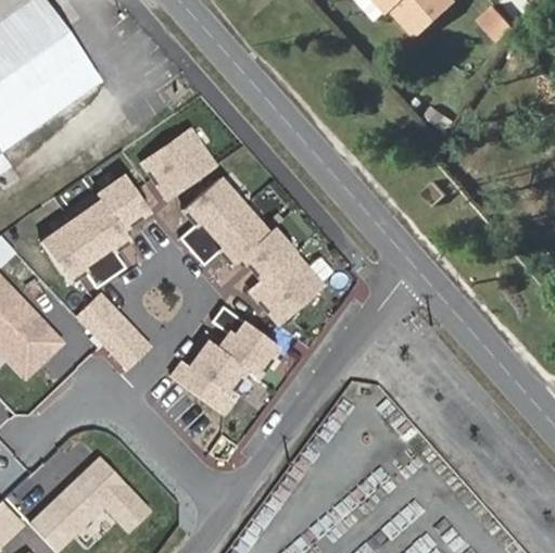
[(0,0),(0,166),(11,159),(2,146),(102,76),(49,0),(0,0)]
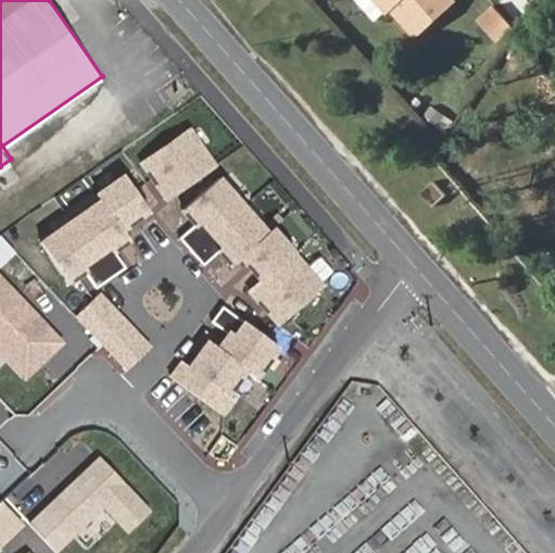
[(410,34),(449,0),(374,0),(380,8),(386,3),(410,34)]
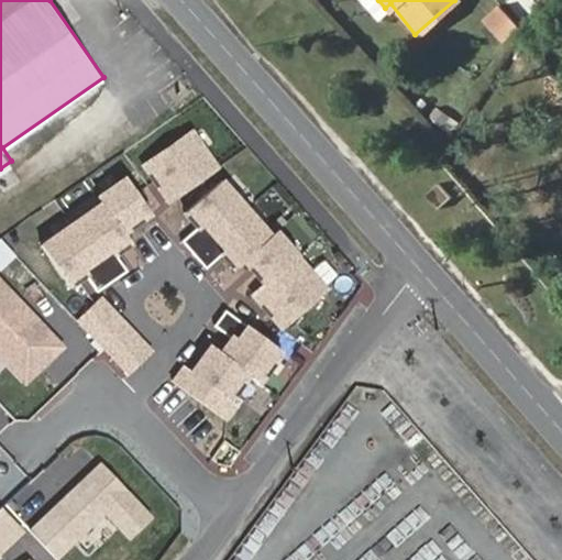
[(196,129),(147,162),(172,197),(220,164),(196,129)]
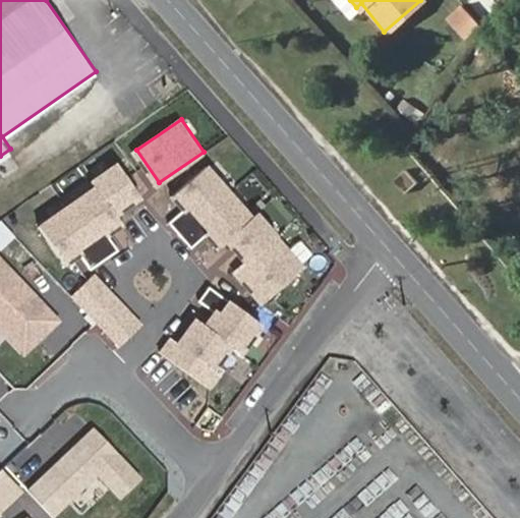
[(97,185),(41,224),(59,251),(66,262),(80,251),(92,267),(119,248),(108,232),(123,222),(117,212),(141,194),(123,168),(119,162),(93,180),(97,185)]
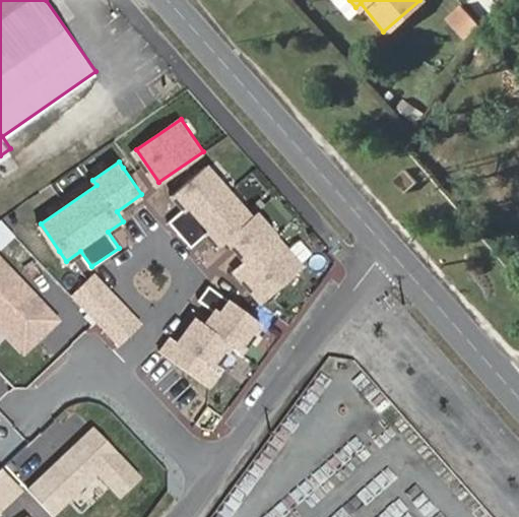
[(394,172),(405,185),(418,174),(407,162),(394,172)]
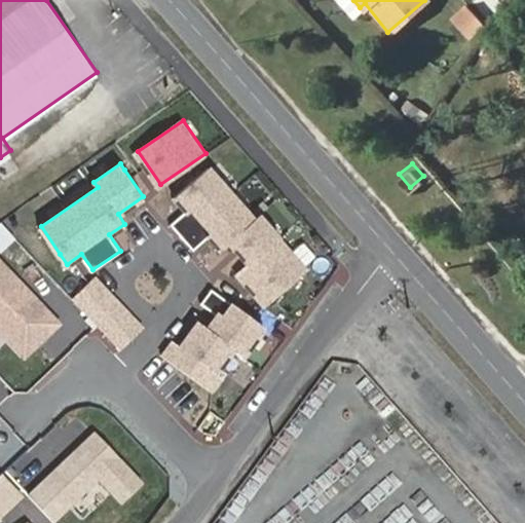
[(186,210),(172,223),(193,249),(209,235),(220,249),(229,241),(234,249),(224,258),(248,285),(290,248),(242,194),(237,198),(210,166),(175,196),(186,210)]
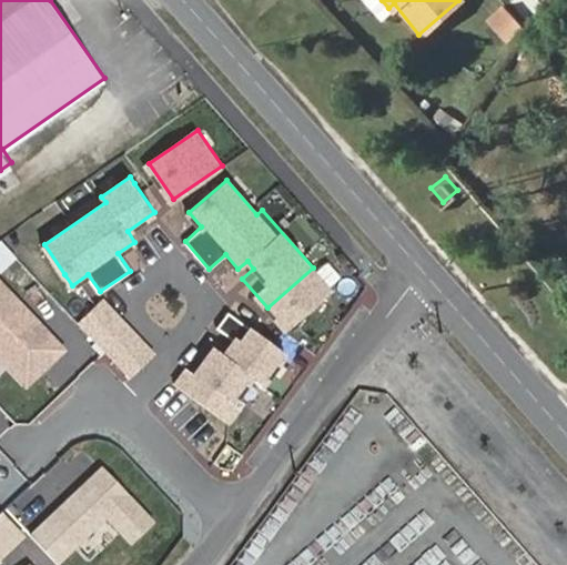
[(0,280),(0,351),(11,364),(23,353),(39,370),(63,347),(0,280)]
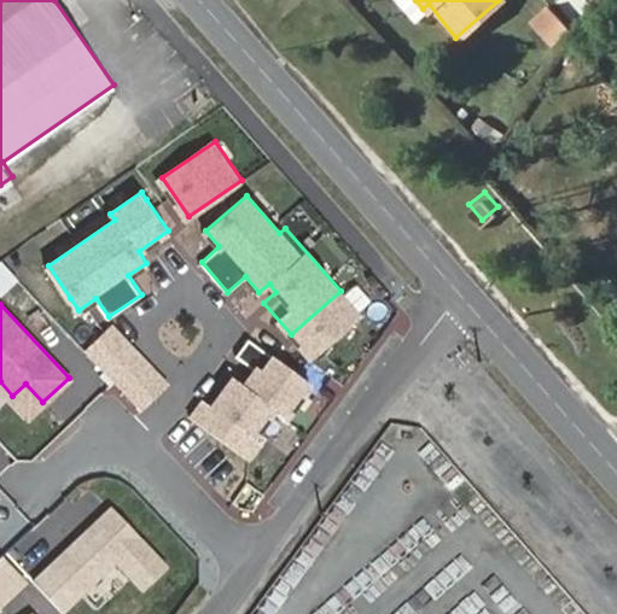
[(168,382),(112,323),(86,348),(143,407),(168,382)]
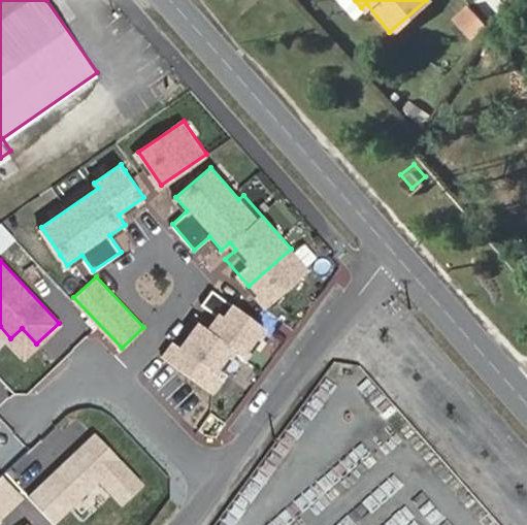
[(265,329),(211,290),(202,303),(218,315),(207,328),(198,322),(179,347),(173,341),(163,355),(211,392),(223,378),(217,373),(234,350),(244,357),(265,329)]
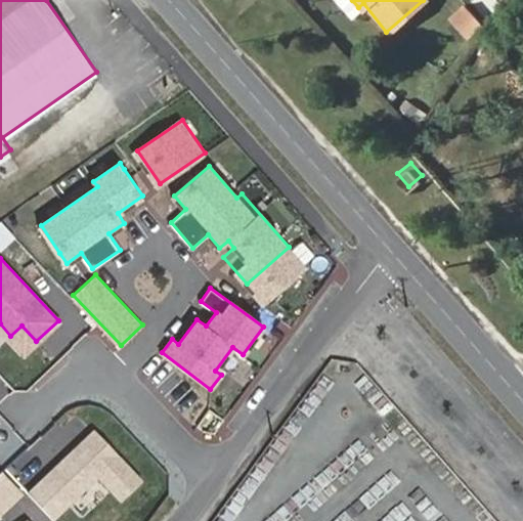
[(94,430),(28,491),(53,519),(99,476),(119,497),(139,478),(94,430)]
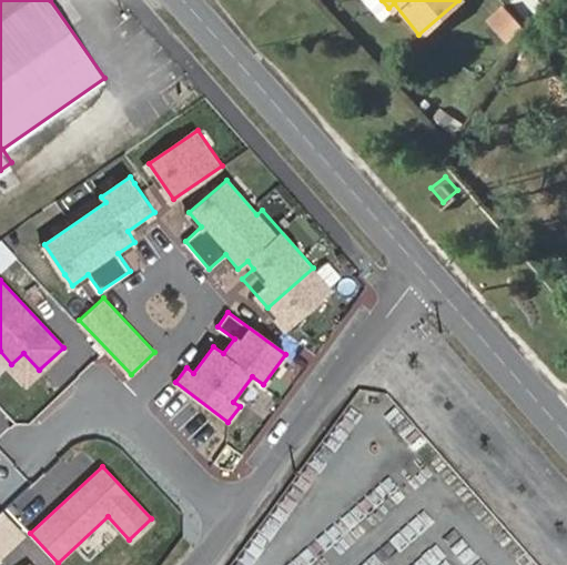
[(0,552),(22,532),(1,510),(0,510),(0,552)]
